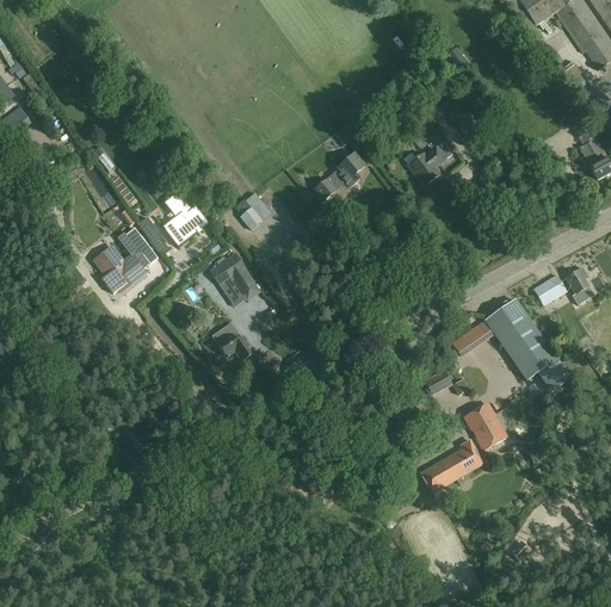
[(519,0),(536,24),(557,10),(598,68),(610,59),(610,48),(579,0),(572,0),(519,0)]
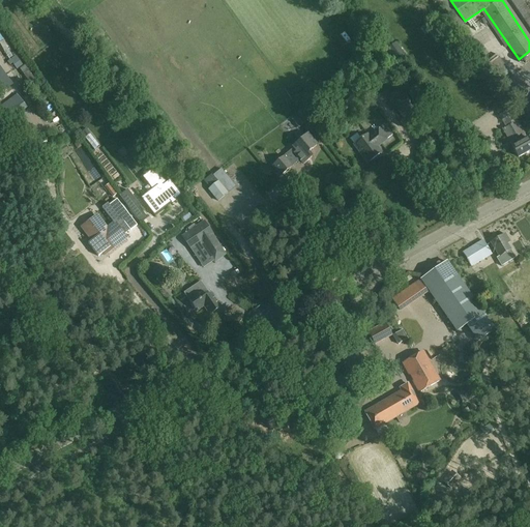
[(511,0),(529,26),(529,0),(511,0)]
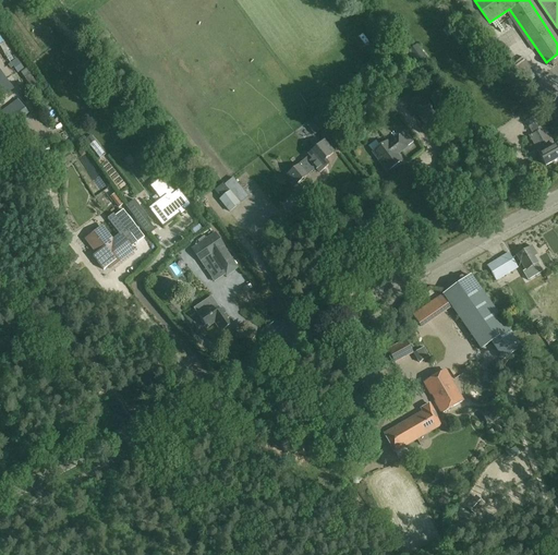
[(427,57),(417,43),(407,50),(416,64),(427,57)]
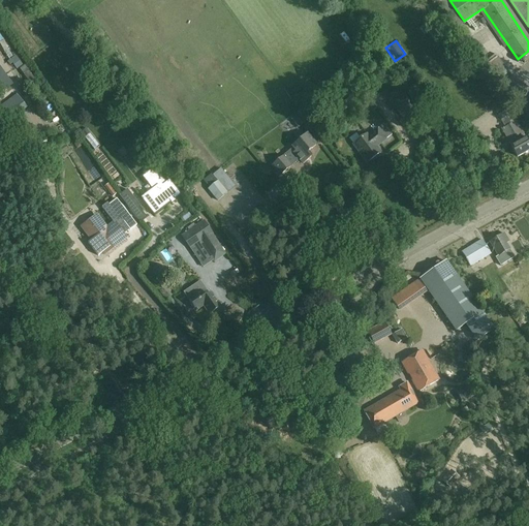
[(14,53),(6,59),(9,62),(11,60),(17,66),(22,62),(14,53)]
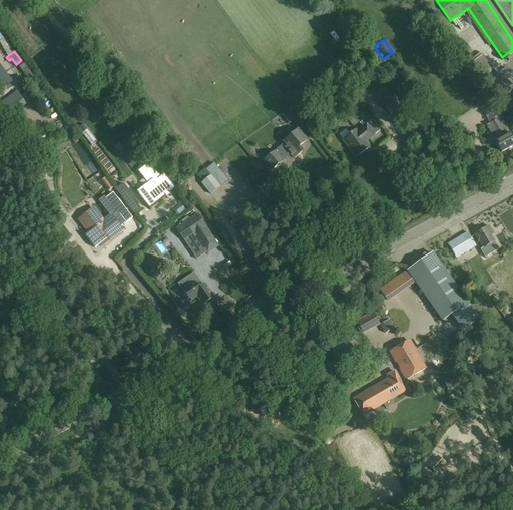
[(378,68),(369,74),(374,81),(382,74),(378,68)]
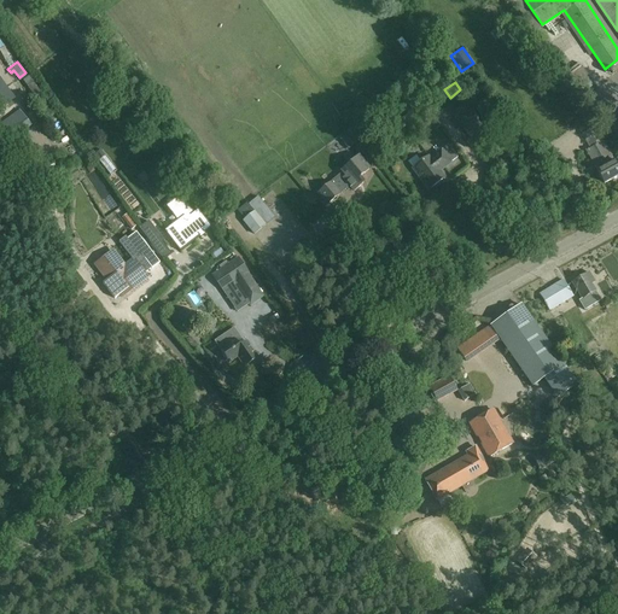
[(468,99),(453,111),(473,139),(489,127),(468,99)]
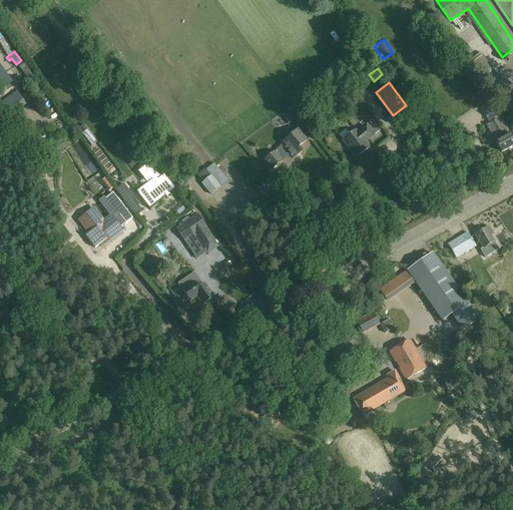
[(324,98),(330,107),(346,95),(339,86),(324,98)]
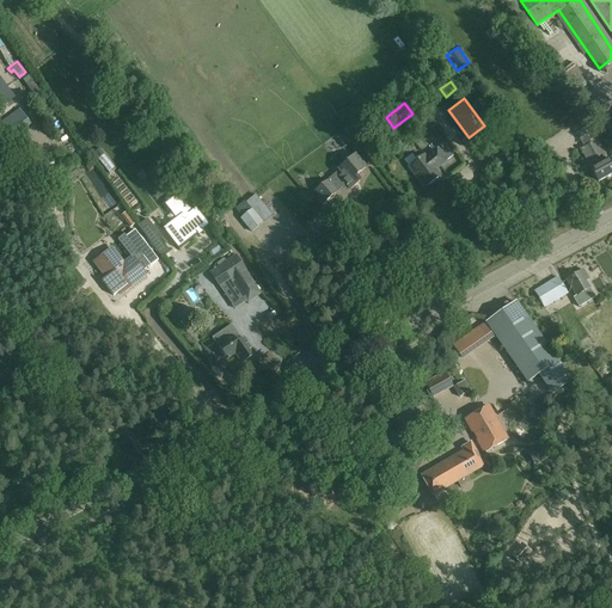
[(336,136),(346,148),(354,141),(344,129),(336,136)]
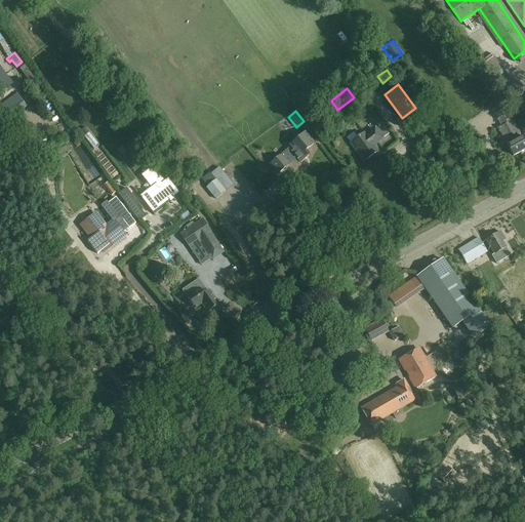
[(498,125),(508,143),(513,154),(524,147),(524,139),(522,134),(513,118),(498,125)]
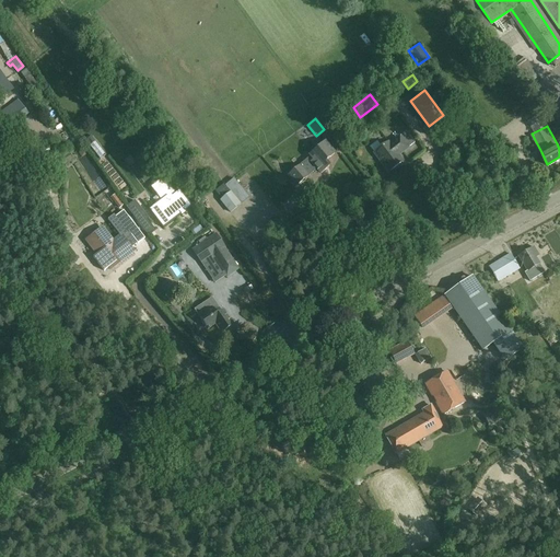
[(388,139),(374,150),(388,170),(403,159),(398,152),(408,144),(415,140),(406,129),(399,134),(389,141),(388,139)]
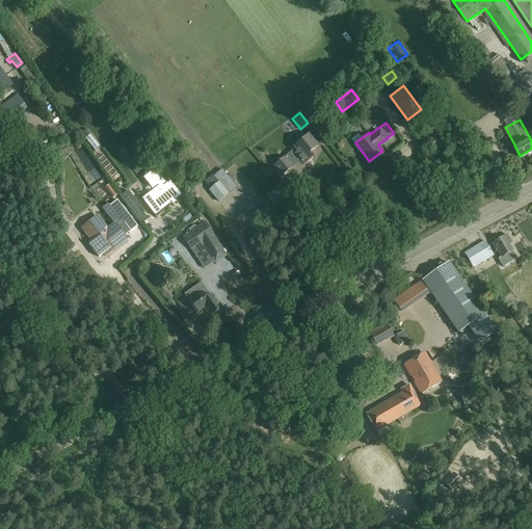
[(90,132),(87,127),(82,131),(85,136),(90,132)]
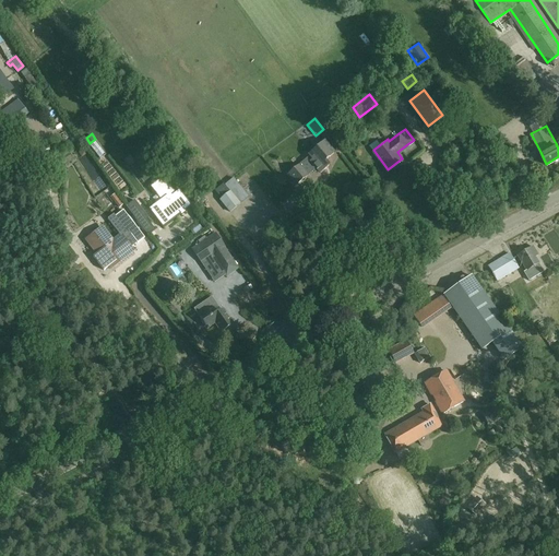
[(324,158),(334,151),(324,139),(309,152),(311,154),(300,163),(299,162),(288,173),(296,182),(309,172),(308,172),(317,165),(320,170),(329,163),(324,158)]
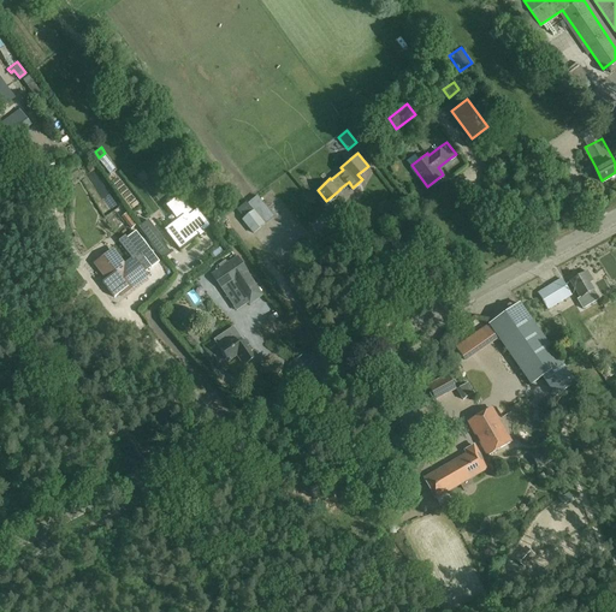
[(84,164),(89,171),(95,167),(90,160),(84,164)]
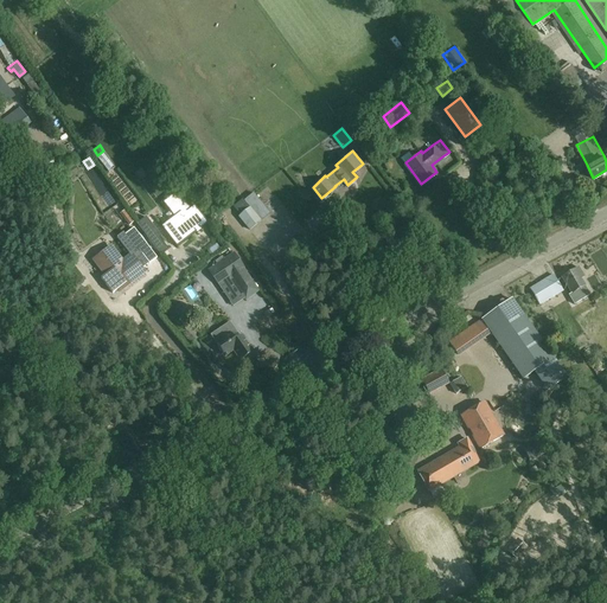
[(179,192),(170,199),(181,213),(165,226),(177,243),(198,228),(196,225),(199,222),(200,223),(206,218),(195,204),(190,207),(179,192)]
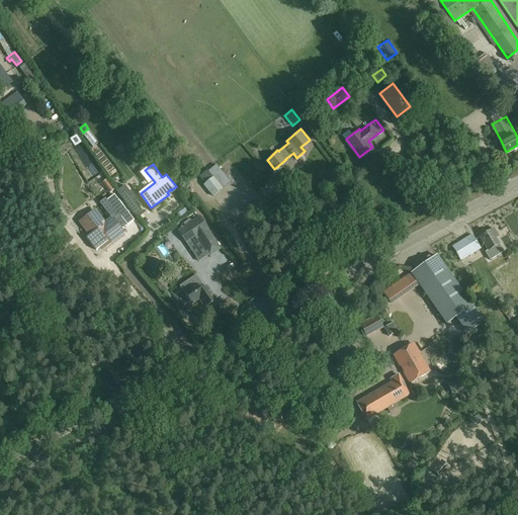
[(224,186),(213,174),(203,183),(213,194),(224,186)]
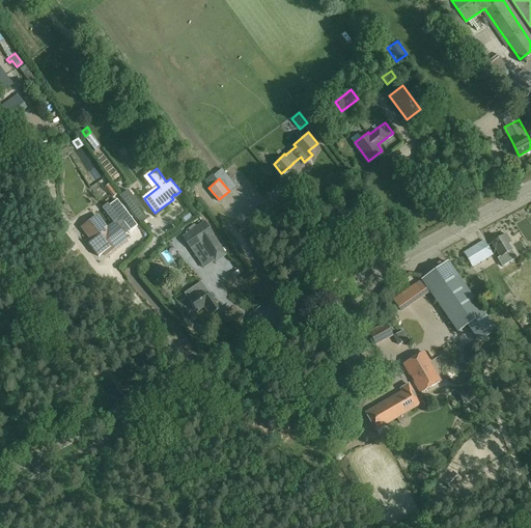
[(109,182),(105,185),(113,195),(117,192),(109,182)]
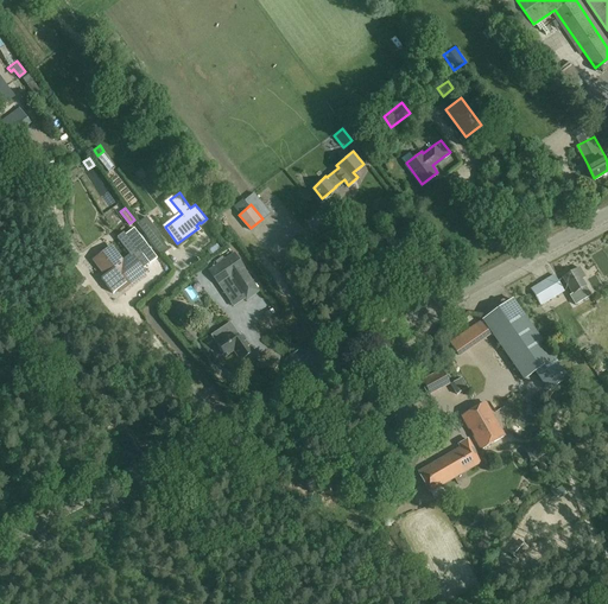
[(147,235),(160,252),(169,246),(160,235),(162,234),(157,228),(147,235)]
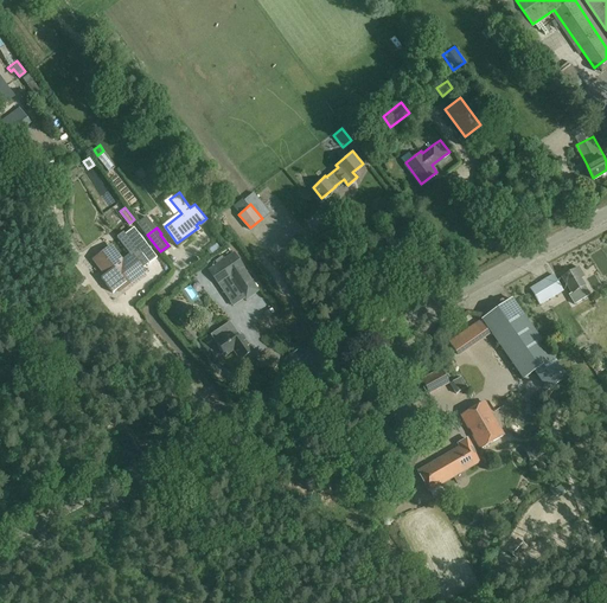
[(216,241),(206,248),(211,254),(221,247),(216,241)]
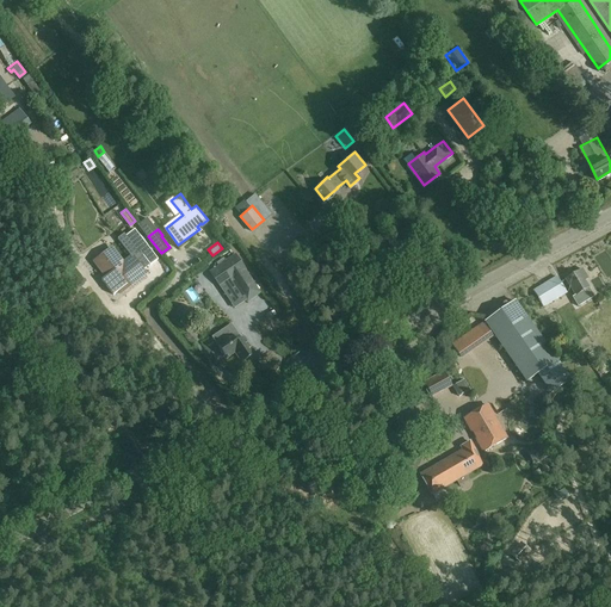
[(131,253),(122,260),(110,246),(91,260),(103,274),(100,277),(112,291),(116,289),(118,290),(144,270),(131,253)]
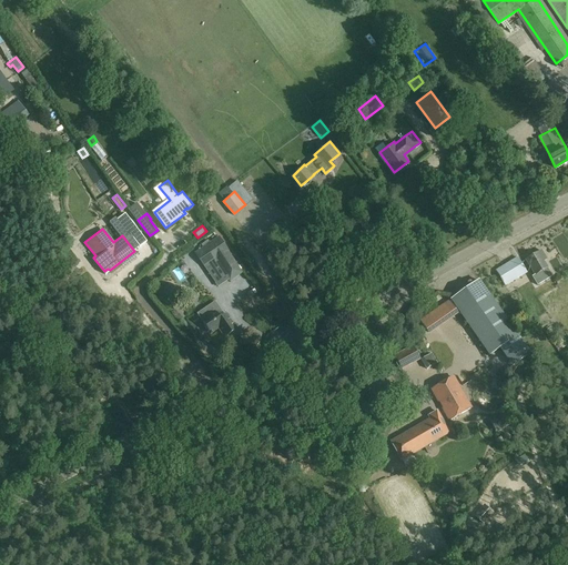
[(219,234),(194,250),(205,265),(215,259),(230,279),(243,270),(219,234)]
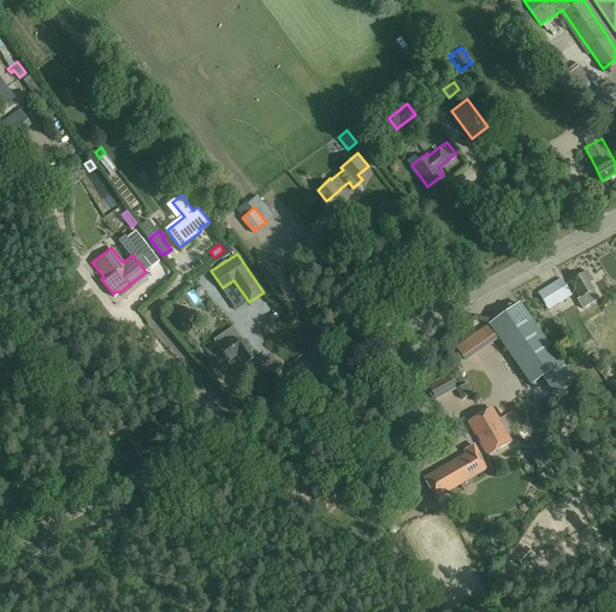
[(190,272),(194,277),(202,271),(199,266),(190,272)]
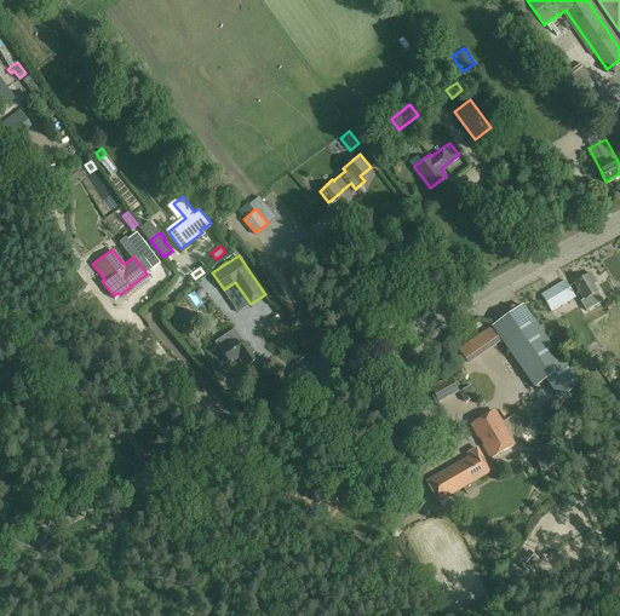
[(591,270),(574,281),(585,297),(581,299),(587,308),(603,298),(597,289),(598,289),(593,282),(597,280),(591,270)]
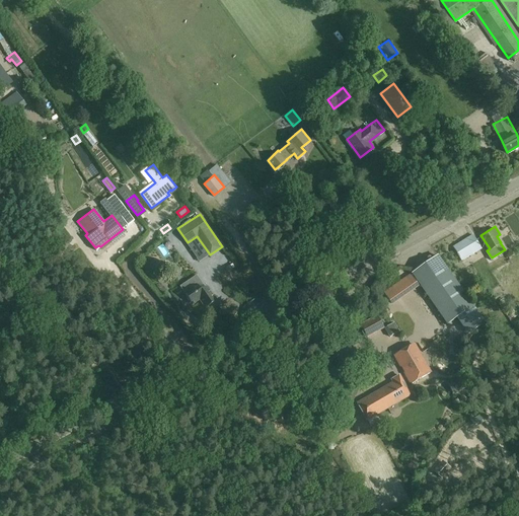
[(473,233),(453,245),(460,259),(482,246),(473,233)]
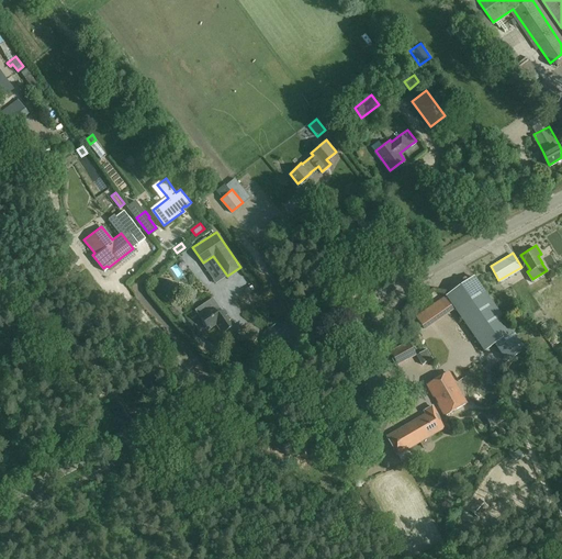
[(193,269),(198,266),(189,257),(186,260),(193,269)]
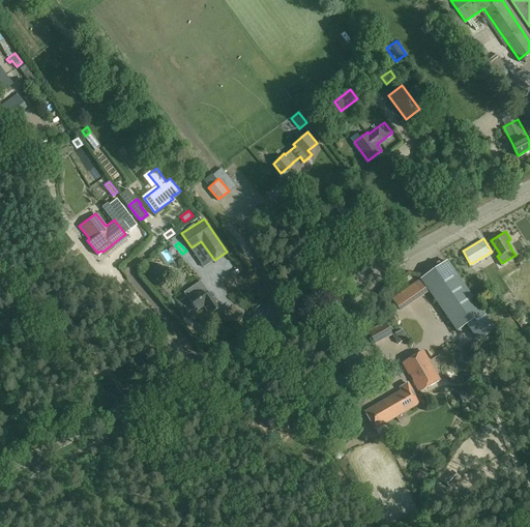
[(194,254),(200,263),(207,258),(201,250),(194,254)]
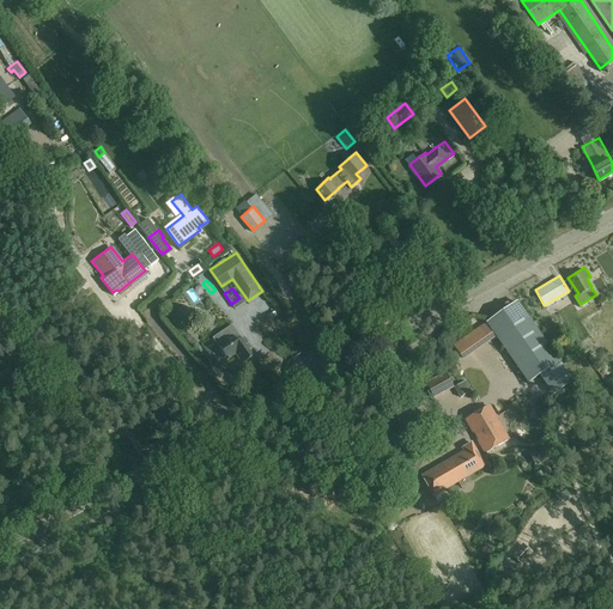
[(517,299),(487,321),(528,381),(540,372),(554,391),(572,378),(517,299)]
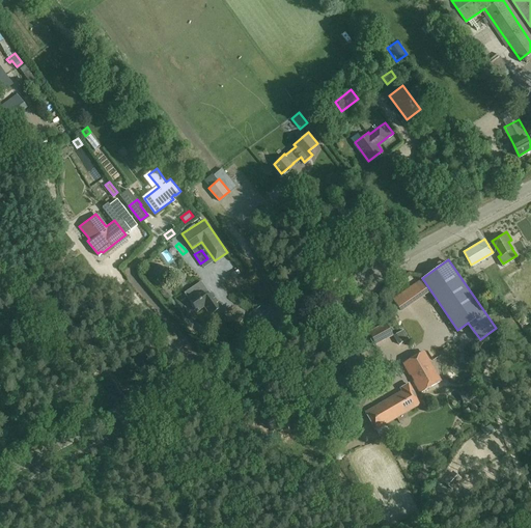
[(204,304),(211,313),(222,305),(213,292),(206,296),(202,289),(190,298),(197,309),(204,304)]
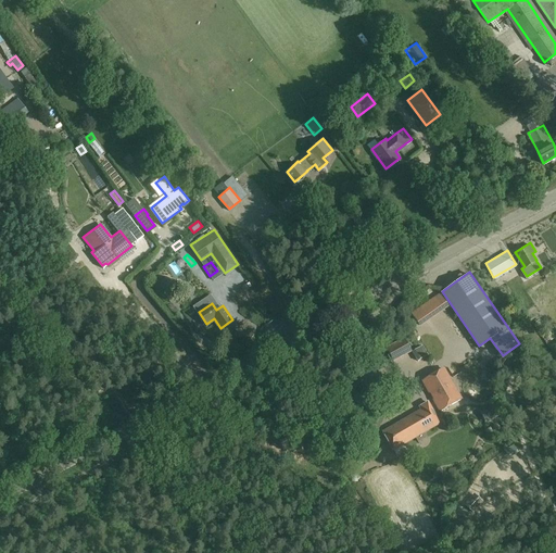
[(387,346),(390,351),(393,357),(399,355),(399,354),(405,351),(406,351),(412,348),(407,341),(404,337),(387,346)]
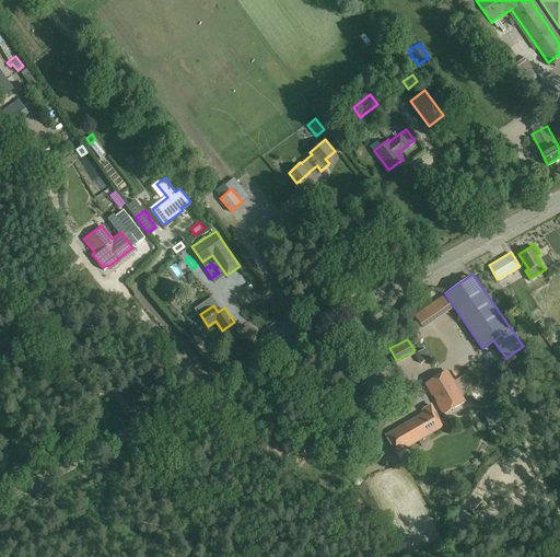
[(443,413),(465,399),(447,368),(424,381),(431,394),(433,393),(436,399),(435,401),(443,413)]
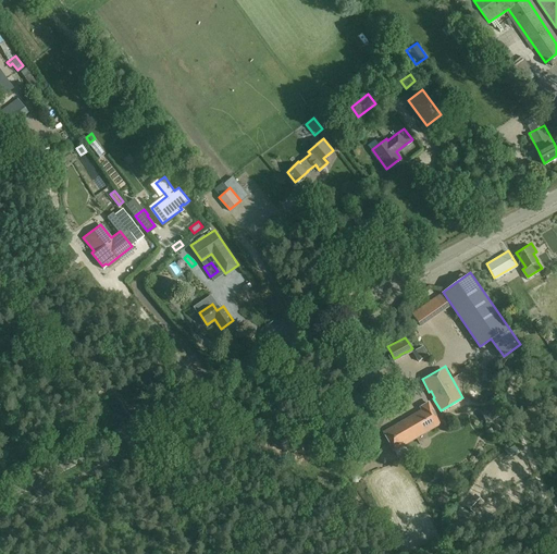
[(422,408),(384,430),(394,448),(441,421),(429,401),(420,406),(422,408)]
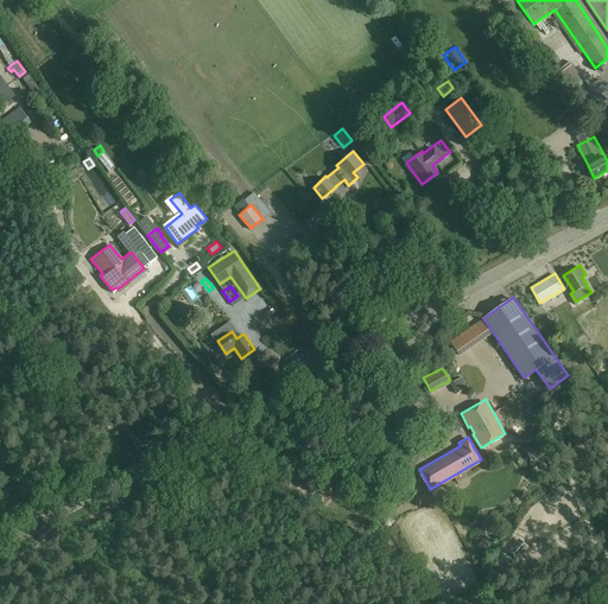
[(542,439),(527,447),(533,458),(549,450),(542,439)]
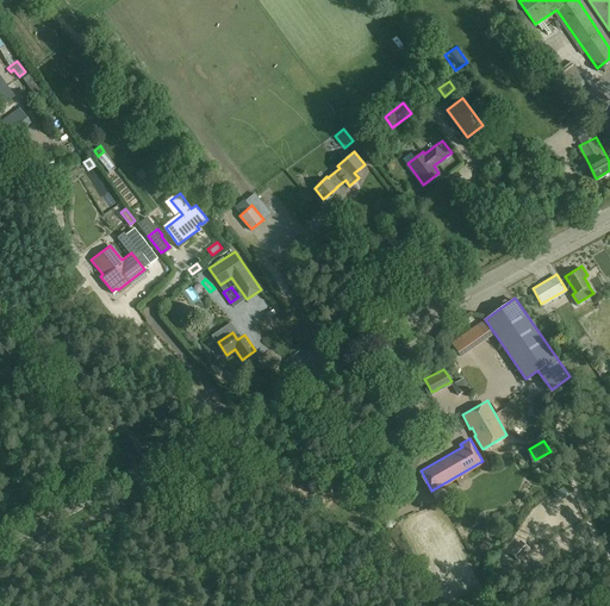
[(520,558),(529,548),(520,539),(510,550),(520,558)]
